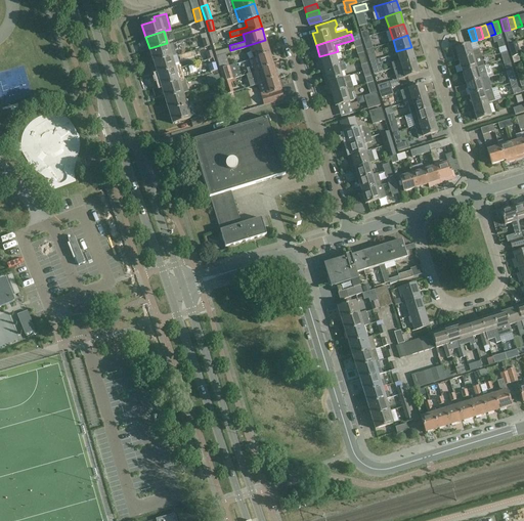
[(498,46),(505,44),(503,38),(496,40),(498,46)]
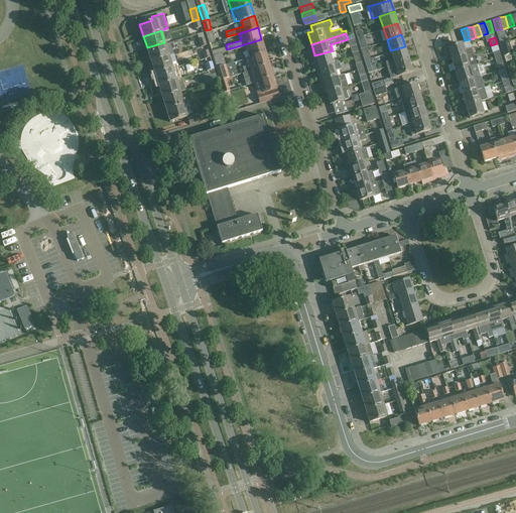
[(252,55),(265,51),(261,39),(248,43),(252,55)]
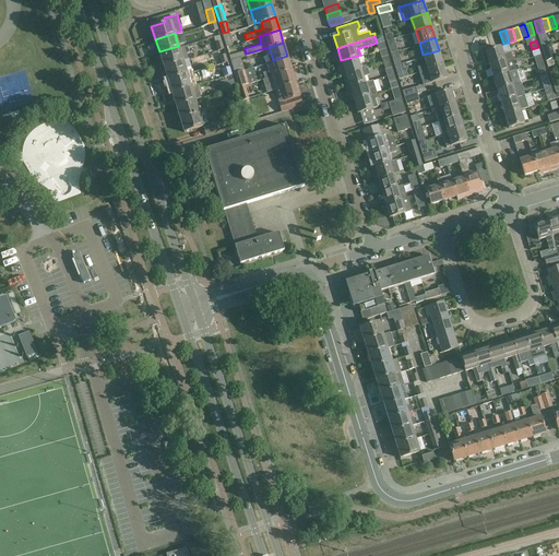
[(163,64),(182,59),(188,57),(185,44),(178,46),(159,51),(163,64)]
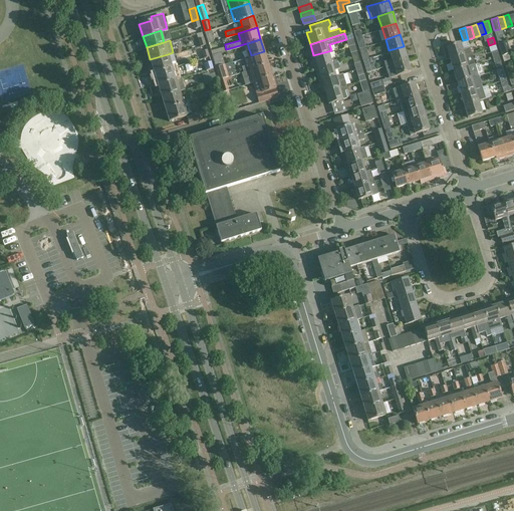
[(460,41),(453,44),(452,41),(441,44),(445,55),(448,54),(449,58),(471,51),(469,46),(462,48),(460,41)]
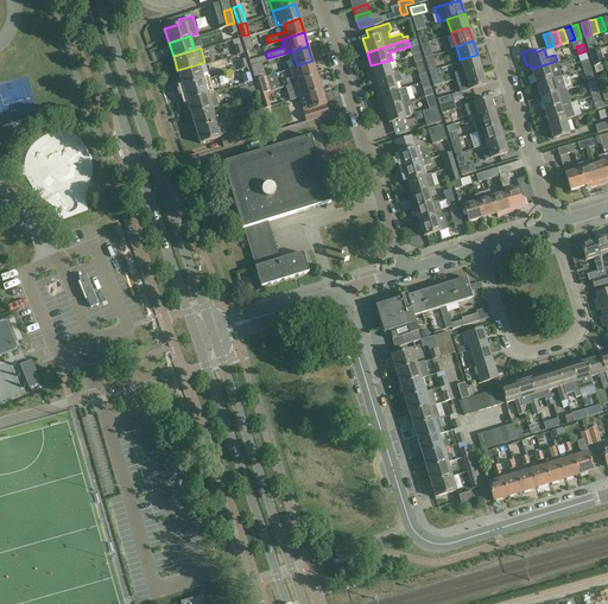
[(477,55),(460,59),(462,68),(454,71),(455,76),(481,68),(477,55)]
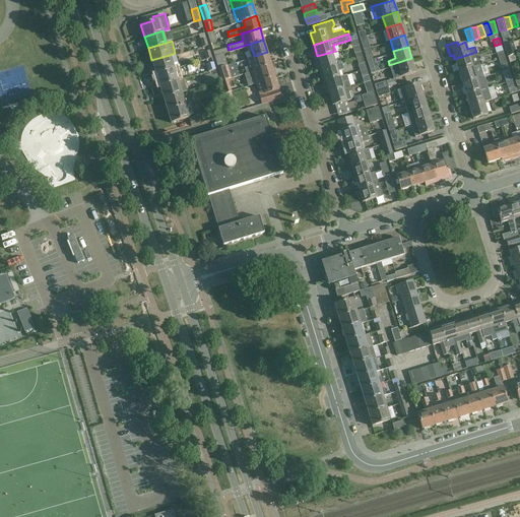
[(508,55),(514,53),(512,47),(506,49),(508,55)]
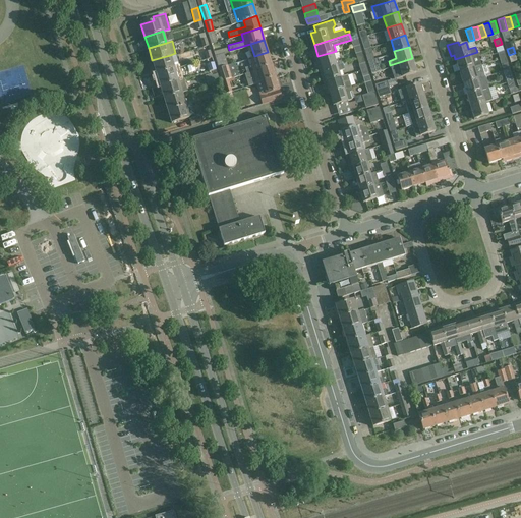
[(500,58),(506,56),(504,50),(498,52),(500,58)]
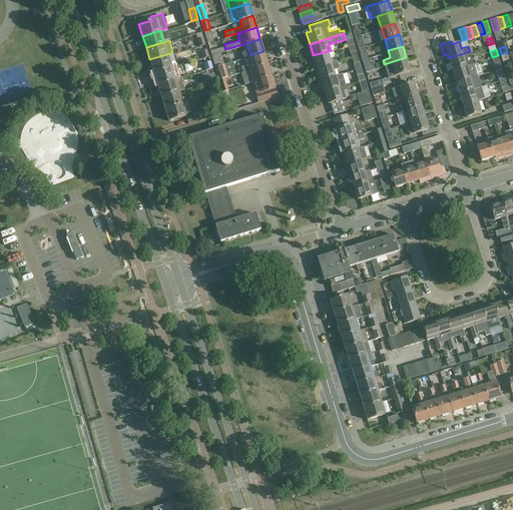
[(264,51),(250,55),(246,56),(248,63),(241,65),(242,70),(248,69),(254,67),(268,63),(264,51)]
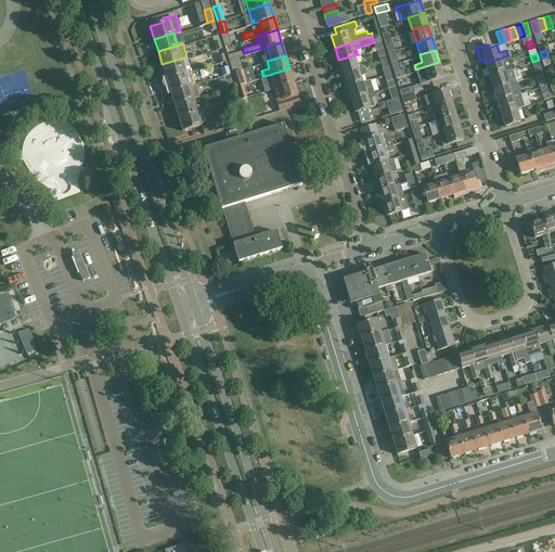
[(355,55),(338,60),(343,73),(364,66),(362,61),(357,63),(355,55)]
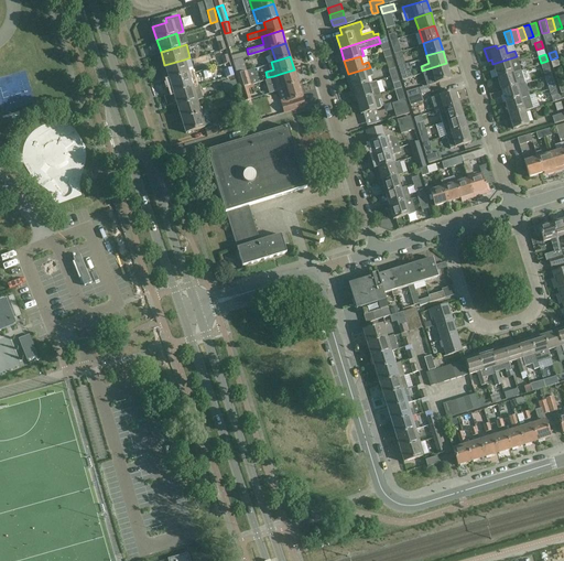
[(497,76),(521,68),(517,56),(492,64),(497,76)]
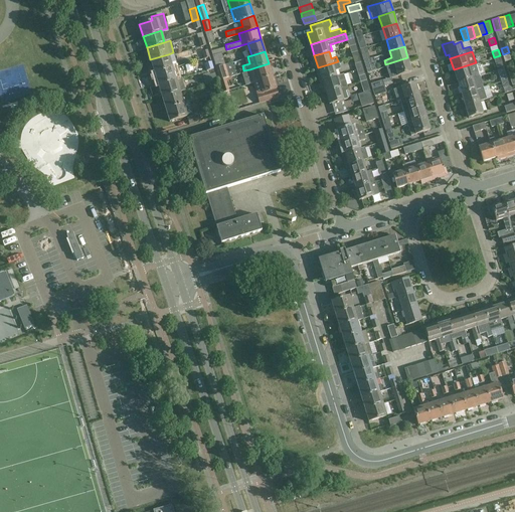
[(154,71),(172,66),(168,54),(150,59),(154,71)]
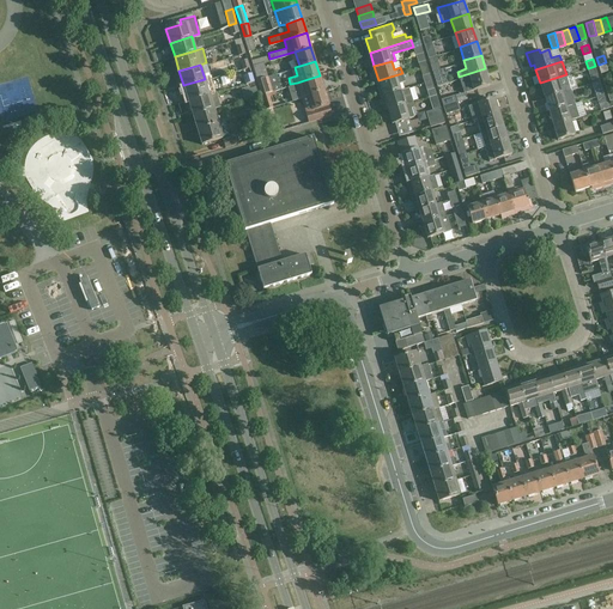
[(569,74),(578,69),(576,65),(565,68),(569,74)]
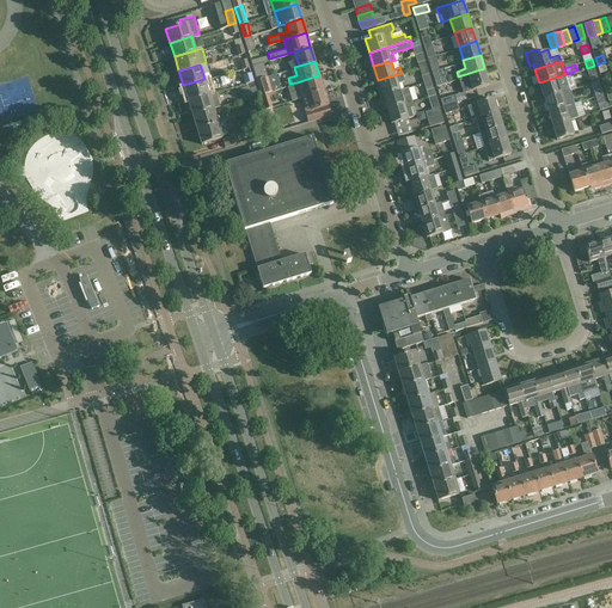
[(484,68),(458,77),(463,91),(471,87),(489,83),(484,68)]
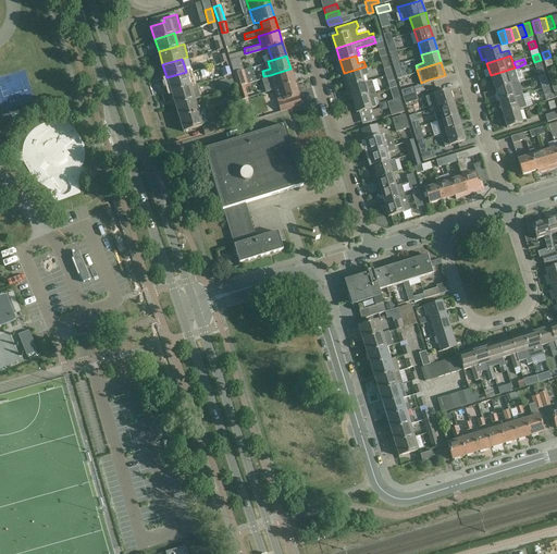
[(348,85),(363,81),(361,74),(368,72),(366,66),(344,73),(348,85)]
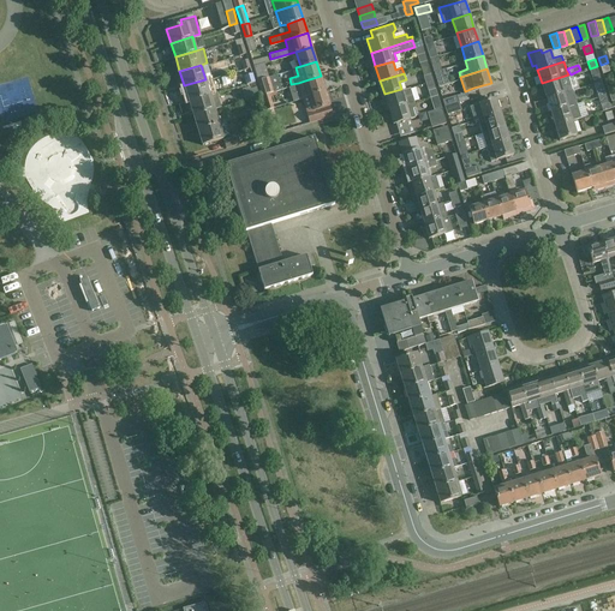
[(262,94),(269,91),(274,90),(269,75),(257,79),(262,94)]
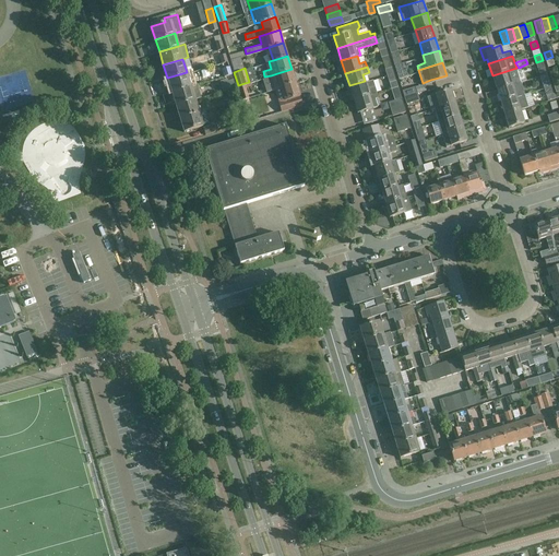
[(496,89),(511,83),(520,81),(516,68),(492,75),(496,89)]
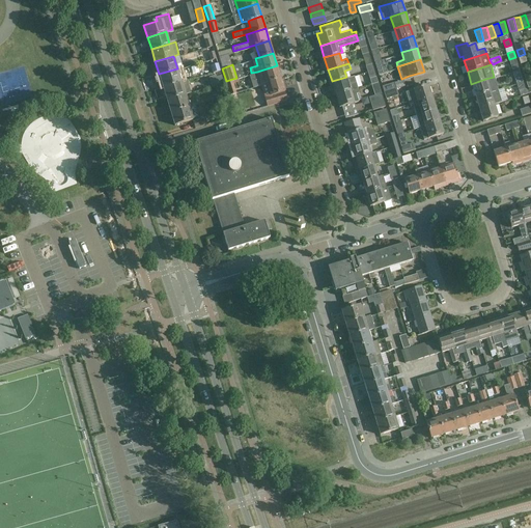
[(277,65),(263,70),(257,72),(259,78),(255,79),(256,85),(260,83),(261,84),(267,82),(281,78),(277,65)]
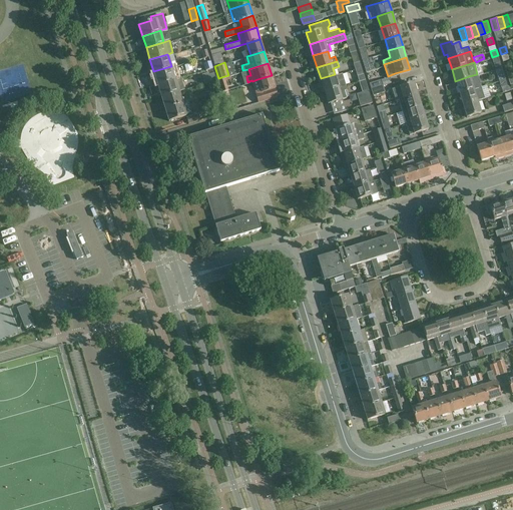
[(171,66),(153,71),(157,83),(174,78),(171,66)]
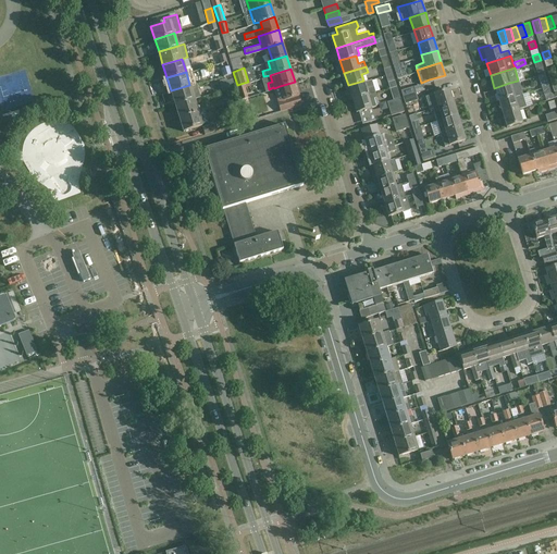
[(392,72),(385,74),(387,81),(390,86),(396,85),(392,72)]
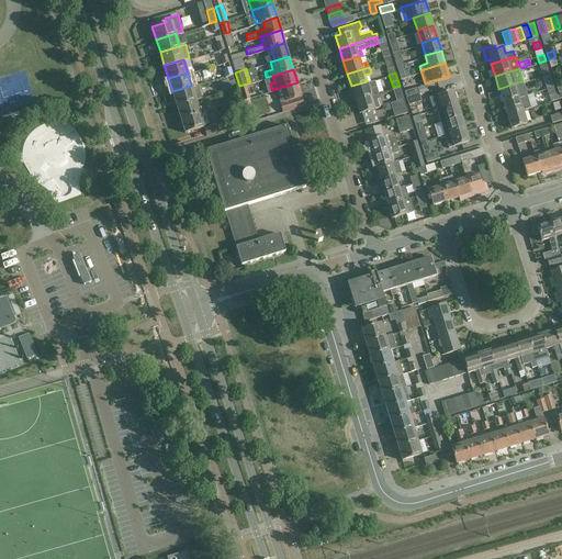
[(547,88),(553,86),(551,78),(544,80),(547,88)]
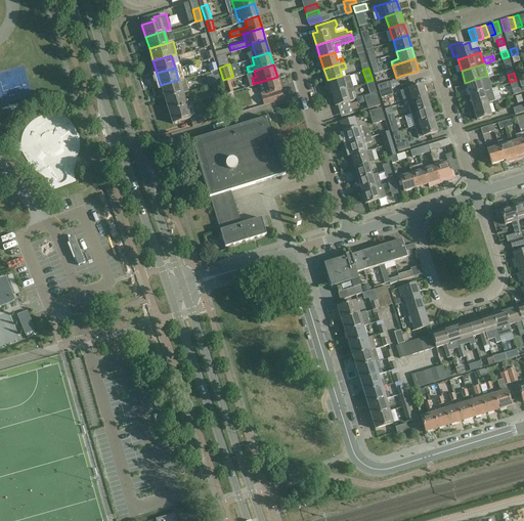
[(331,92),(352,85),(349,74),(342,76),(328,80),(331,92)]
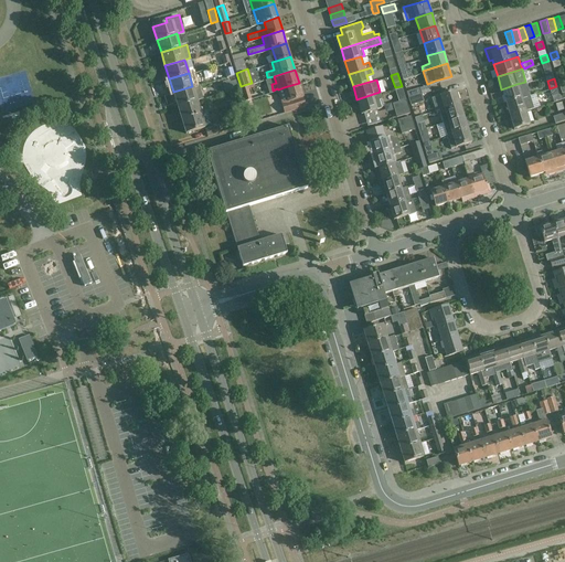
[(299,83),(284,87),(278,89),(285,112),(306,105),(299,83)]
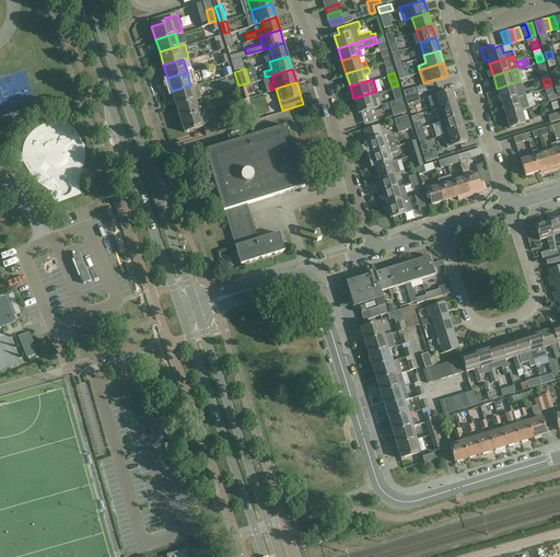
[(175,104),(195,99),(201,96),(197,83),(190,85),(172,91),(175,104)]
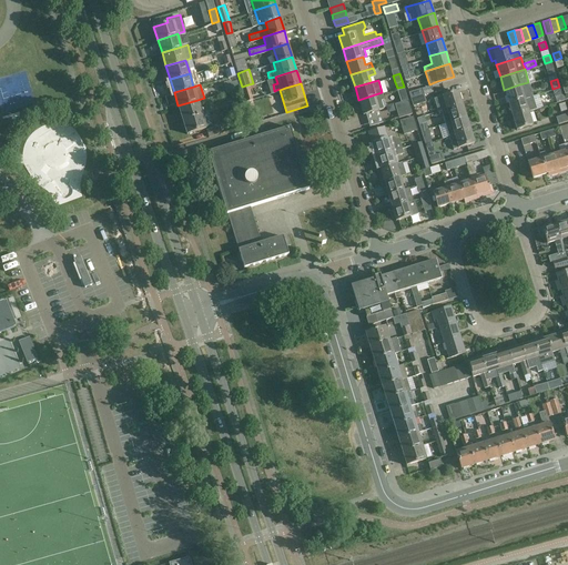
[(249,84),(242,87),(245,100),(253,98),(249,84)]
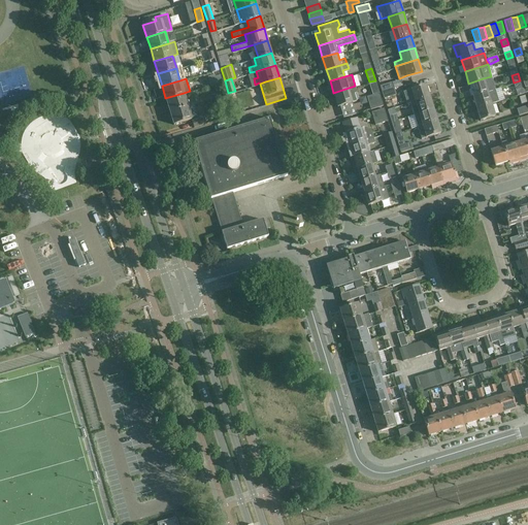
[(472,95),(487,91),(483,78),(468,84),(472,95)]
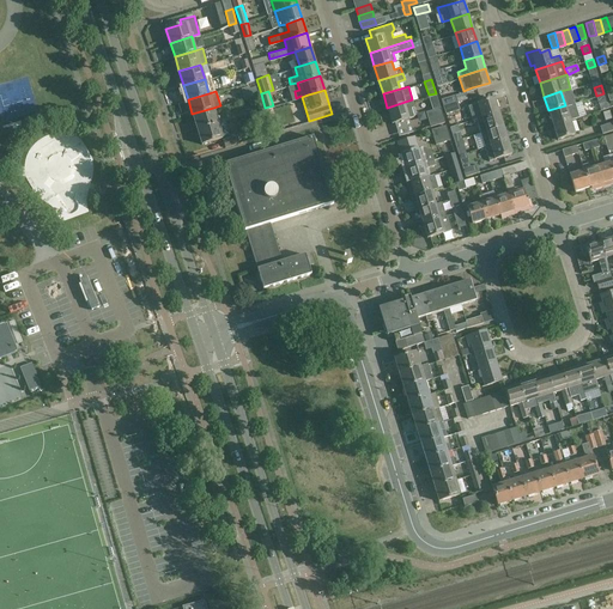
[(443,104),(457,101),(455,93),(441,97),(443,104)]
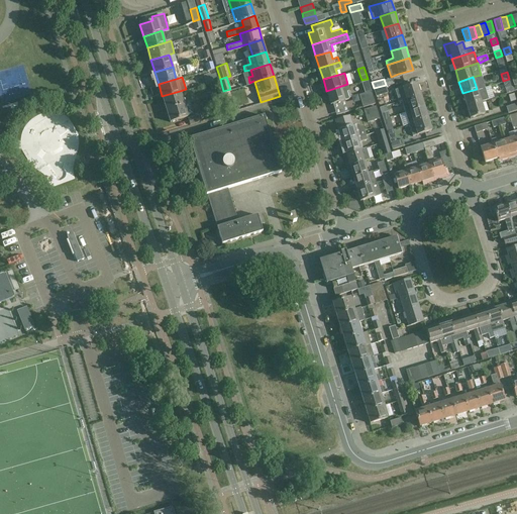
[(509,79),(503,81),(505,86),(502,87),(504,93),(514,89),(513,86),(511,85),(509,79)]
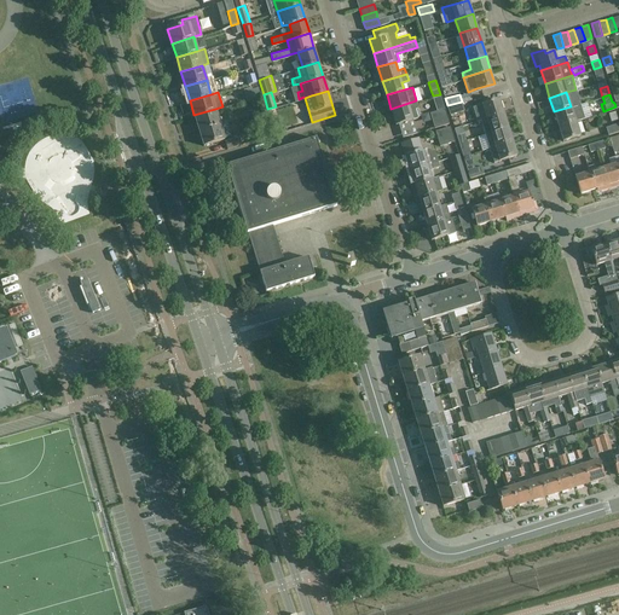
[(486,117),(503,111),(499,98),(481,103),(486,117)]
